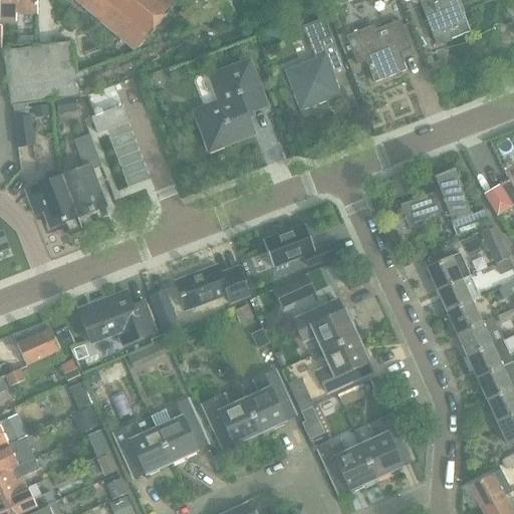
[(36,0),(0,0),(0,21),(15,22),(15,16),(37,16),(36,0)]
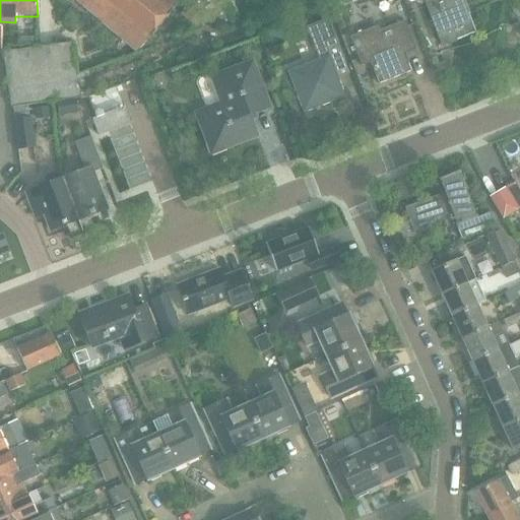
[(74,0),(95,18),(118,38),(136,52),(169,8),(158,0),(74,0)]
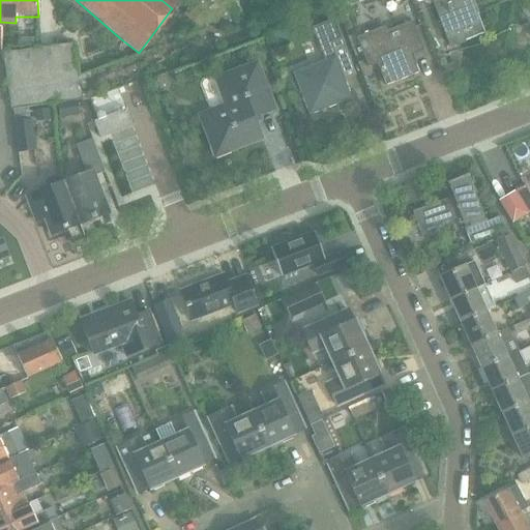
[(412,0),(386,0),(390,9),(413,1),(412,0)]
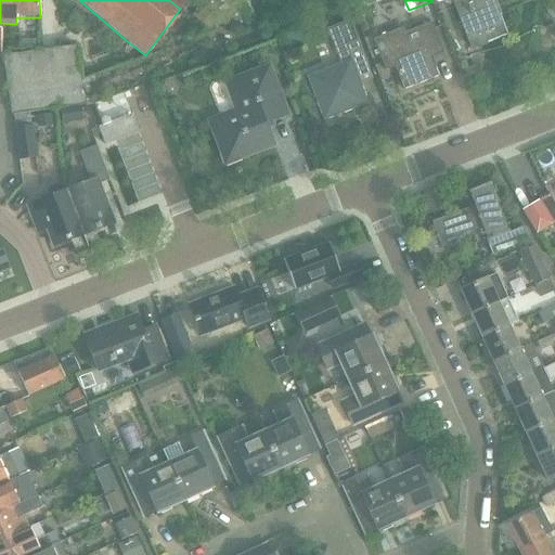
[(487,44),(508,37),(493,0),(452,0),(472,49),(486,43),(487,44)]
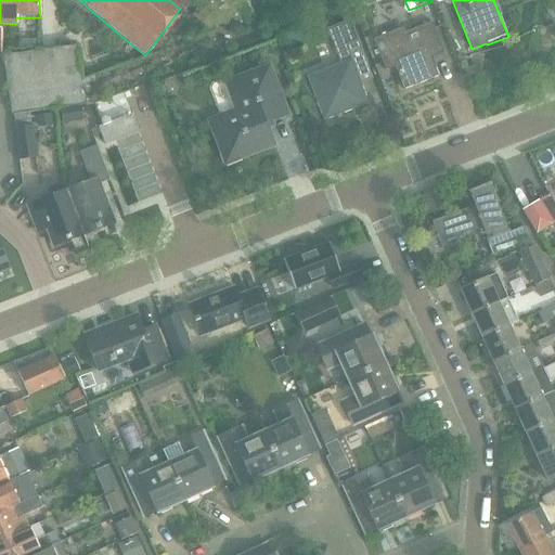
[(343,64),(307,77),(324,121),(352,111),(356,119),(372,113),(358,77),(371,72),(350,21),(330,28),(343,64)]
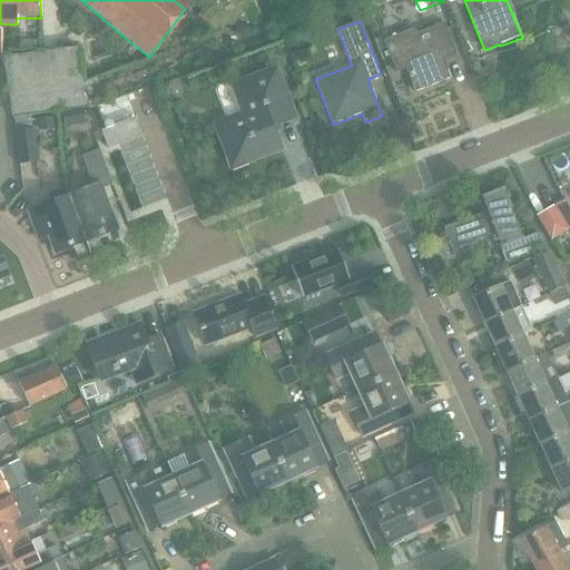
[(443,60),(457,55),(444,23),(416,35),(414,30),(384,41),(396,74),(406,69),(416,94),(451,79),(443,60)]
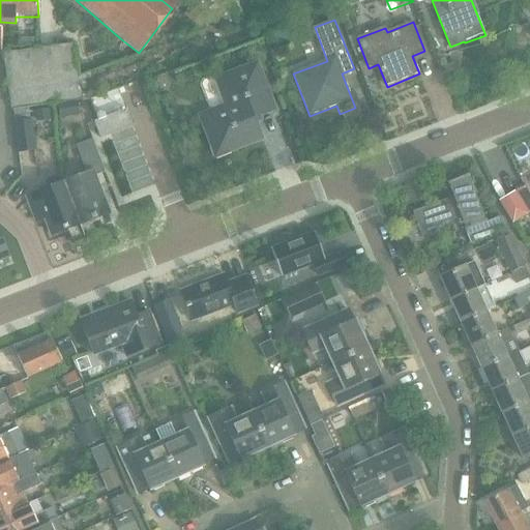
[(74,46),(4,54),(11,110),(81,101),(74,46)]
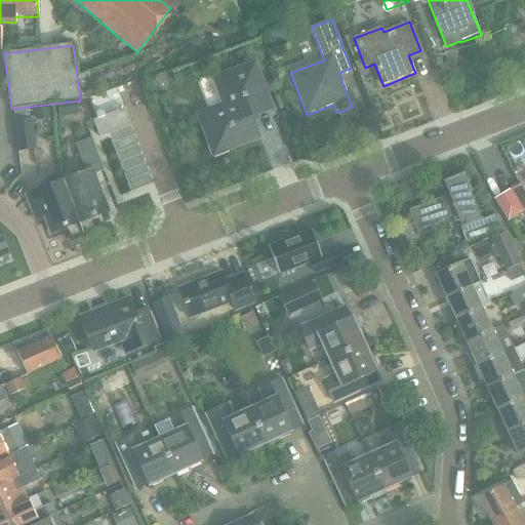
[(247,116),(271,107),(255,65),(215,80),(226,107),(200,116),(215,155),(256,139),(247,116)]
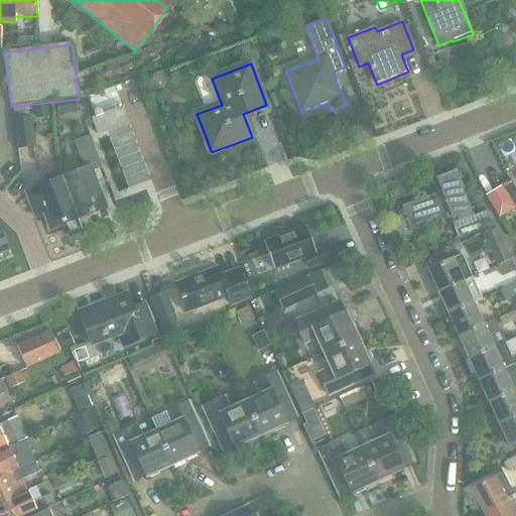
[(46,106),(33,108),(34,119),(47,117),(46,106)]
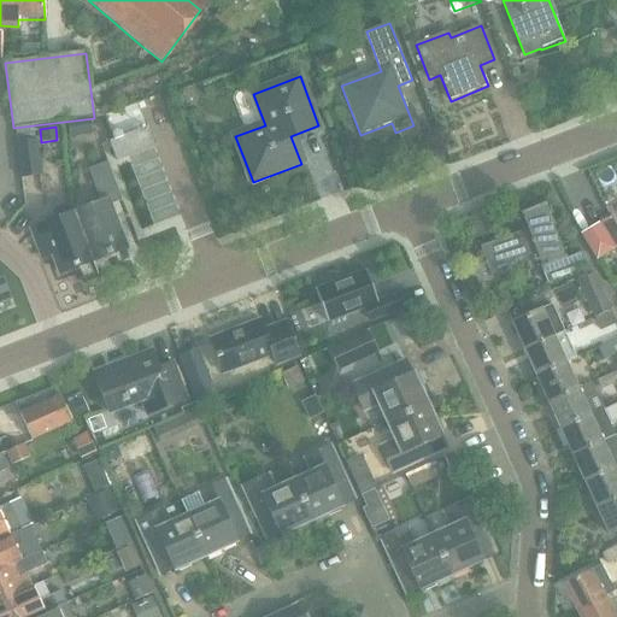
[(110,142),(117,160),(117,162),(154,148),(147,129),(110,142)]
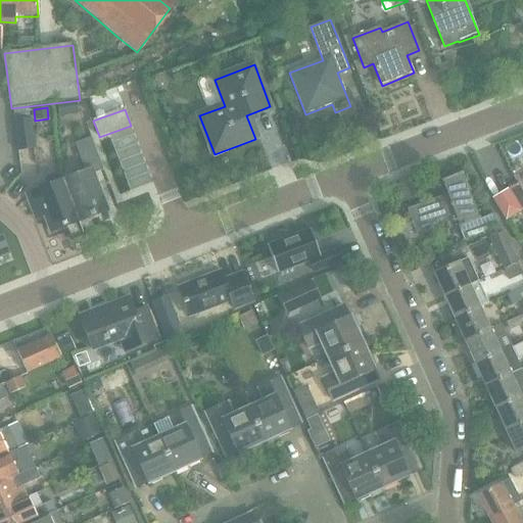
[(31,117),(14,120),(18,150),(35,148),(31,117)]
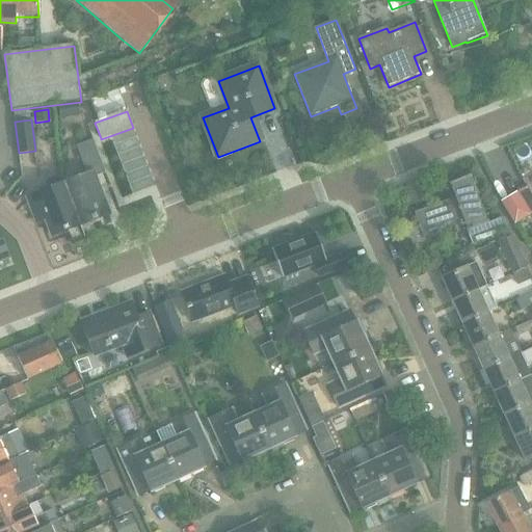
[(87,176),(63,185),(78,227),(108,215),(95,178),(105,174),(92,140),(76,147),(87,176)]
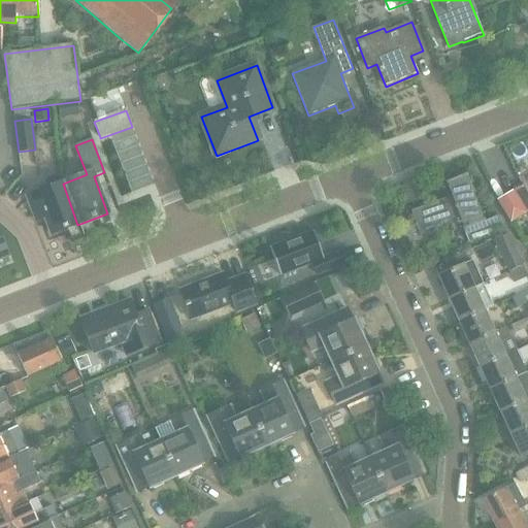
[(467,242),(488,234),(503,228),(497,215),(484,220),(466,174),(444,183),(451,198),(410,213),(421,239),(442,231),(440,225),(459,218),(463,228),(461,228),(467,242)]
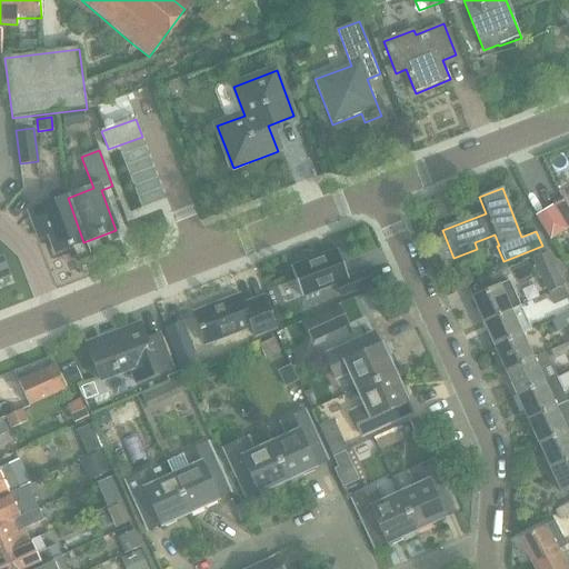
[(56,252),(83,242),(68,198),(30,212),(37,230),(46,227),(56,252)]
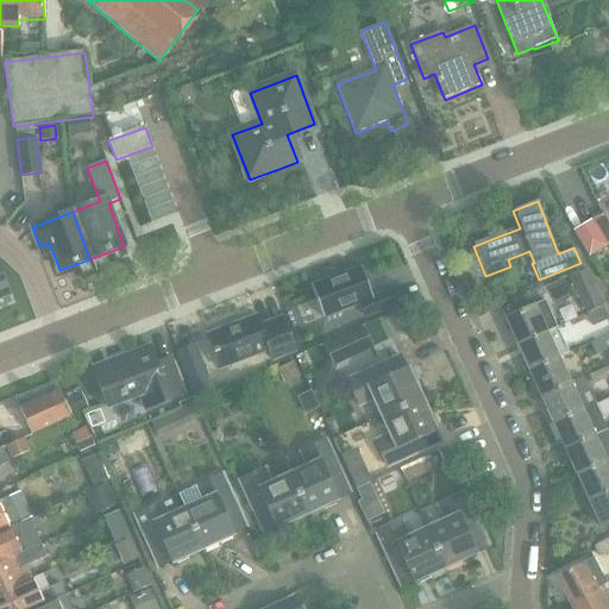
[(591,219),(572,230),(586,257),(607,245),(591,219)]
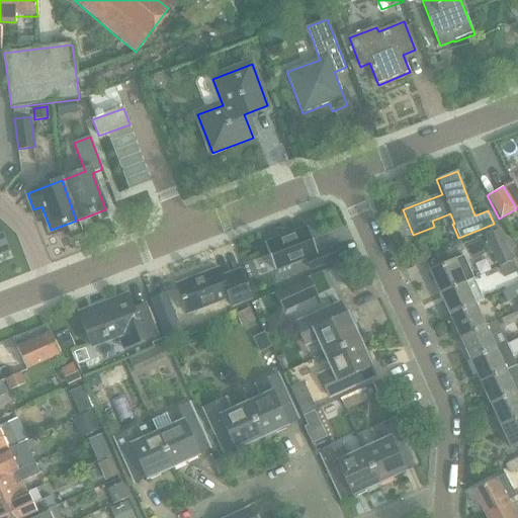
[(311,269),(344,256),(339,245),(317,253),(307,228),(264,244),(274,271),(307,258),(311,269)]
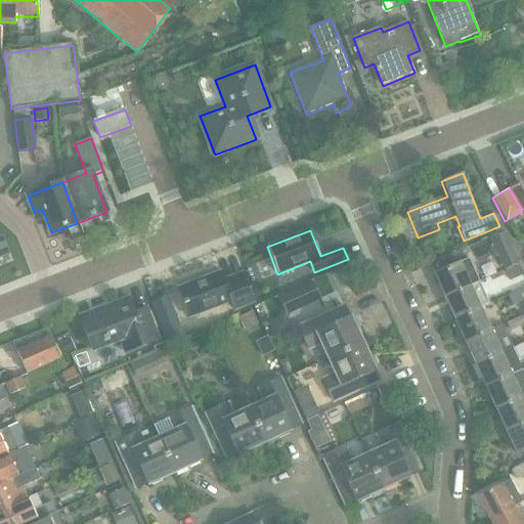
[(506,231),(490,237),(505,269),(519,263),(506,231)]
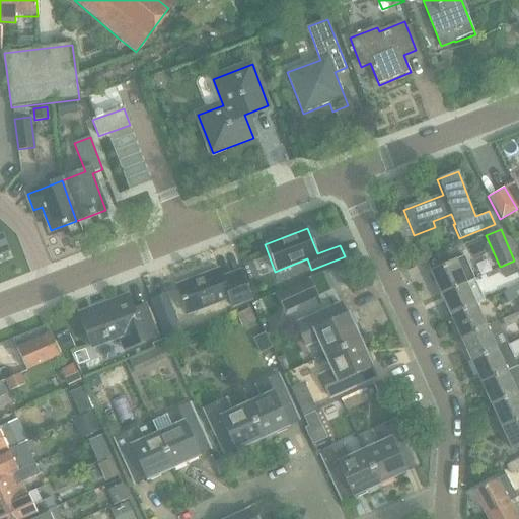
[(461,256),(453,261),(429,272),(439,295),(472,280),(461,256)]
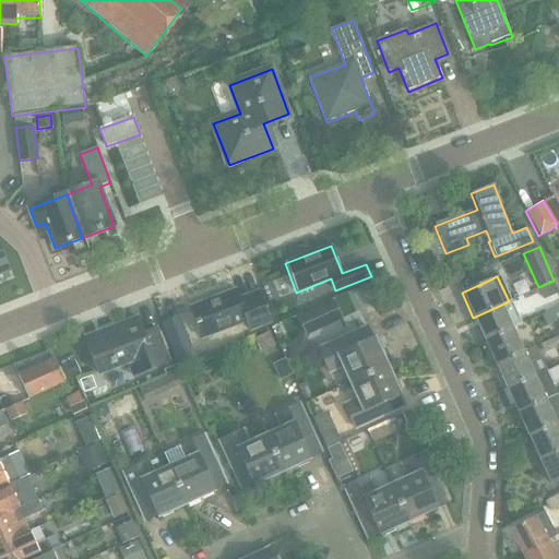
[(544,299),(558,293),(554,281),(538,287),(544,299)]
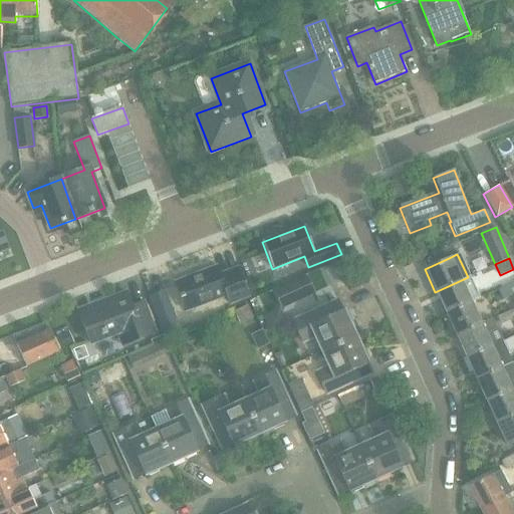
[(233,305),(244,301),(250,298),(238,266),(231,268),(221,272),(219,267),(177,283),(187,310),(229,293),(233,305)]
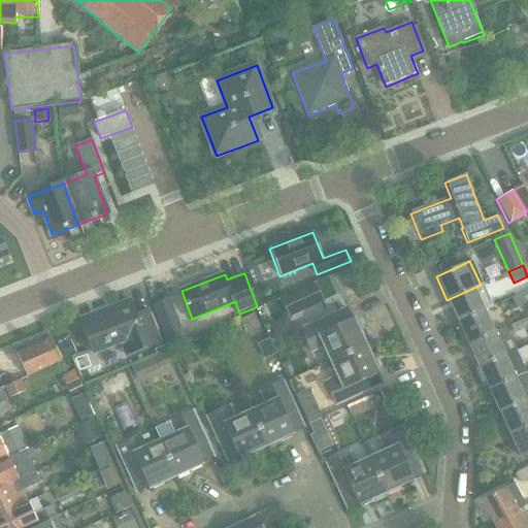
[(314,285),(279,300),(288,318),(322,301),(314,285)]
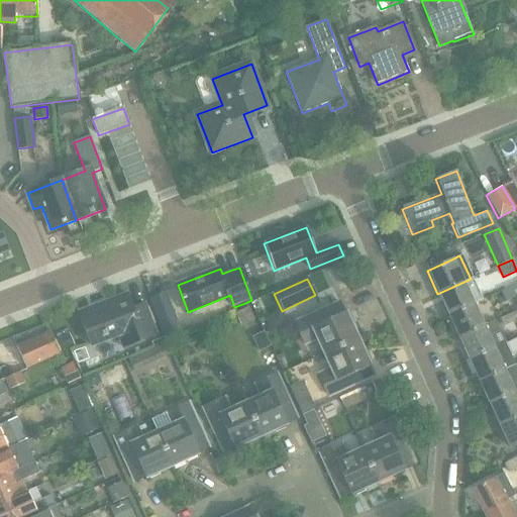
[(472,305),(472,304),(481,300),(471,279),(437,294),(448,315),(472,305)]
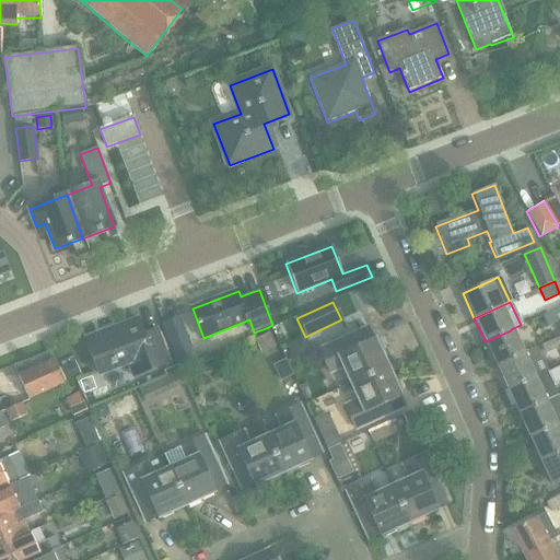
[(181,317),(163,324),(172,346),(189,339),(181,317)]
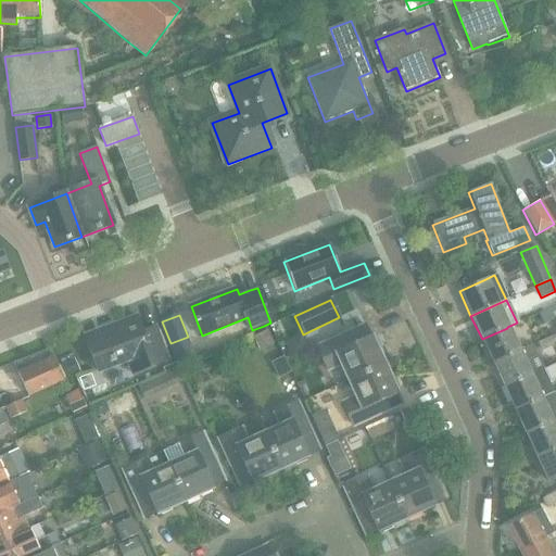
[(133,375),(167,362),(155,329),(142,333),(137,317),(85,337),(97,367),(125,356),(133,375)]
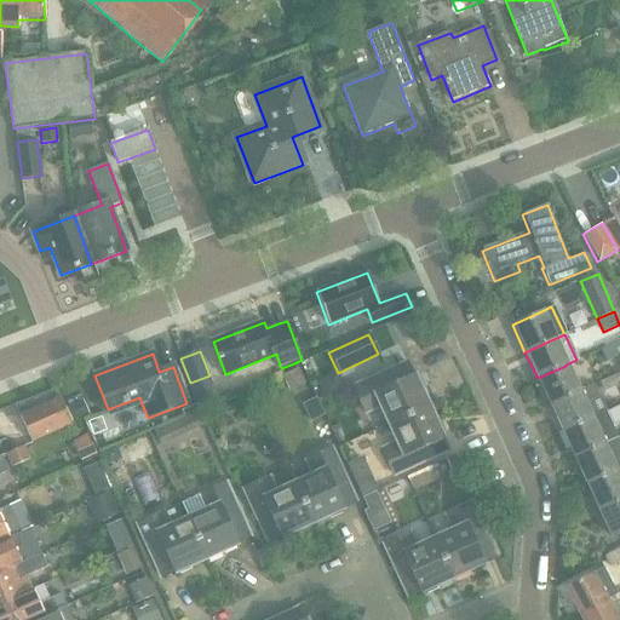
[(380,407),(388,425),(429,407),(422,389),(419,390),(414,379),(419,377),(417,373),(412,375),(406,362),(351,388),(365,415),(380,407)]
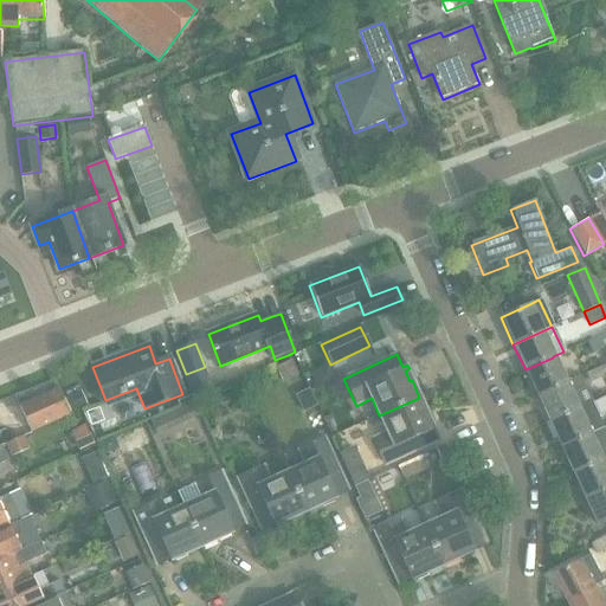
[(565,382),(553,358),(526,369),(537,395),(565,382)]
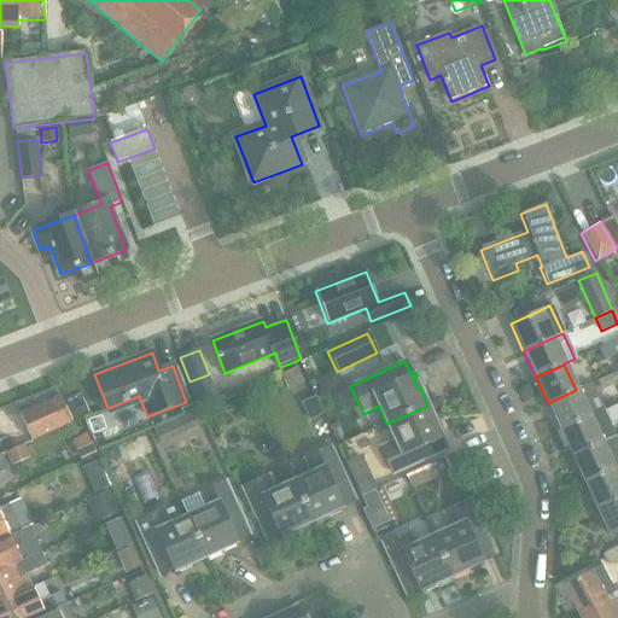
[(297,367),(281,374),(289,389),(304,382),(297,367)]
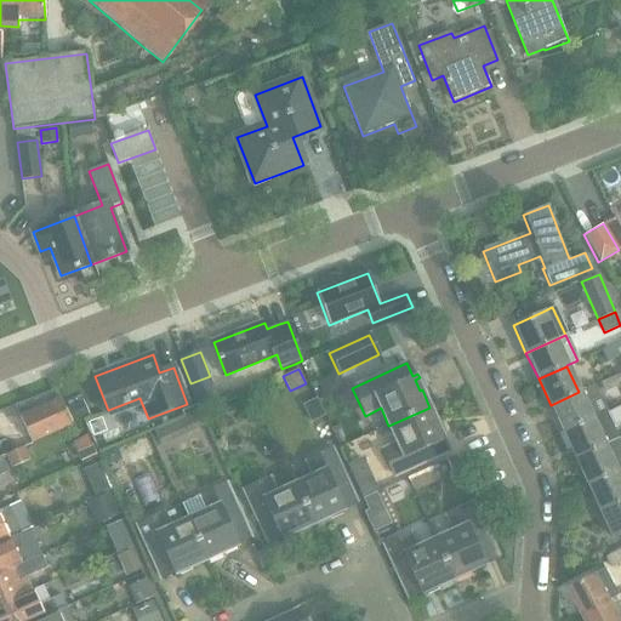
[(579,392),(551,405),(563,432),(591,419),(585,404),(599,397),(594,386),(579,392)]
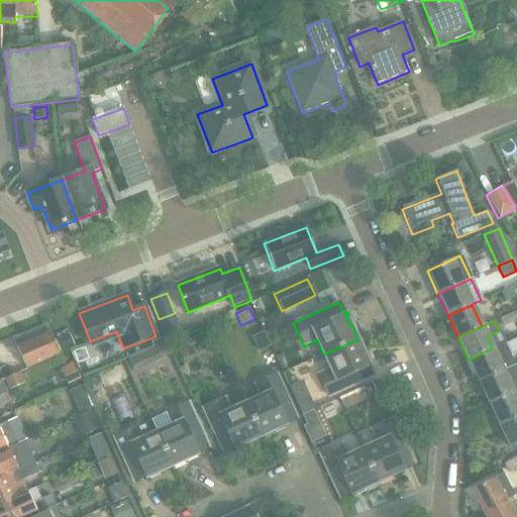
[(53,340),(49,332),(46,325),(12,338),(26,370),(60,355),(59,352),(75,345),(70,333),(53,340)]
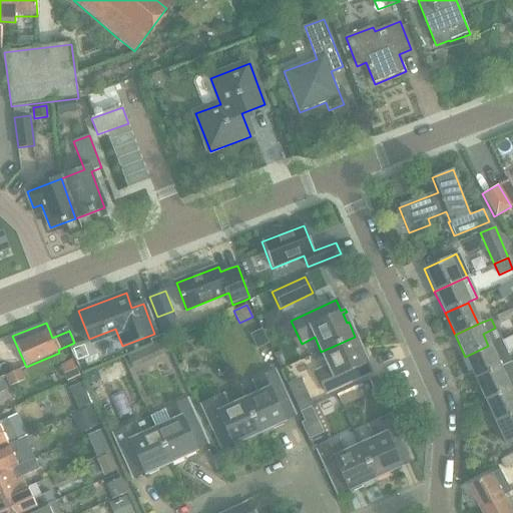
[(364,364),(369,361),(368,359),(364,360),(360,352),(362,351),(355,337),(321,352),(328,366),(315,372),(325,395),(369,374),(364,364)]
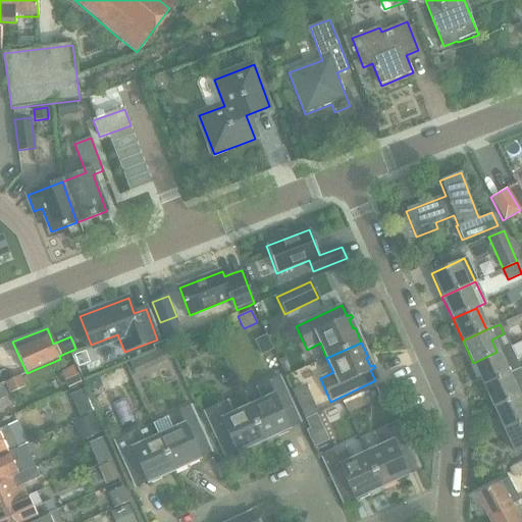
[(520,368),(510,346),(497,352),(473,363),(483,385),(520,368)]
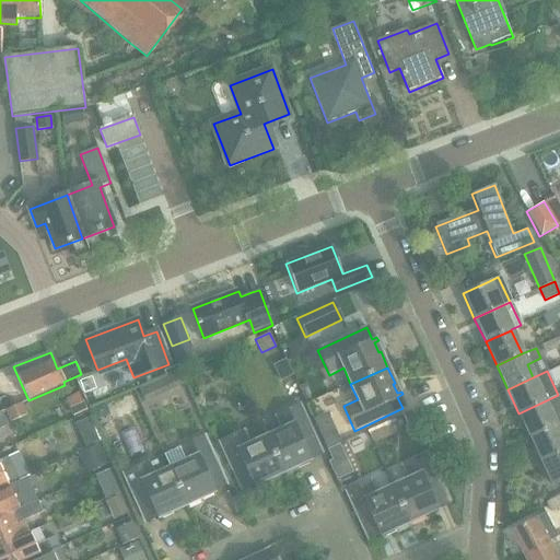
[(175,373),(158,381),(164,395),(182,387),(175,373)]
